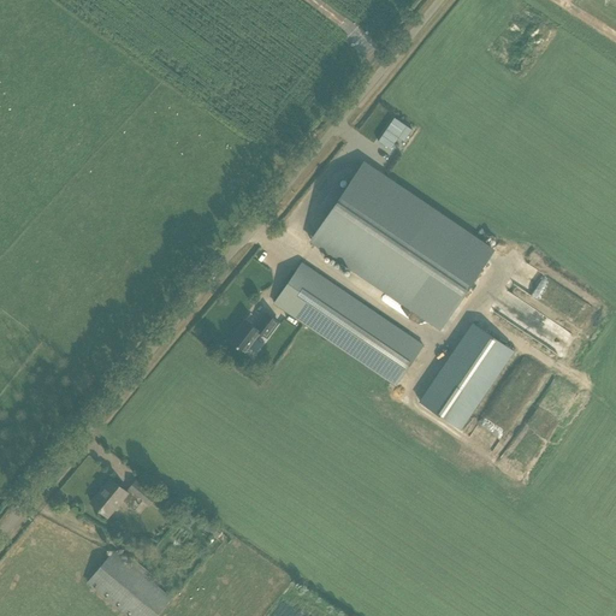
[(395,118),(378,142),(390,149),(397,140),(398,137),(404,142),(413,130),(395,118)]
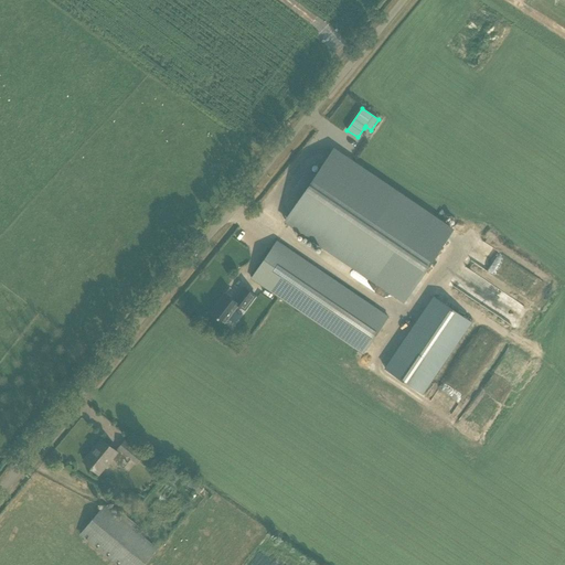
[(317,174),(307,168),(292,190),(301,196),(285,221),(404,301),(452,231),(333,150),(317,174)]
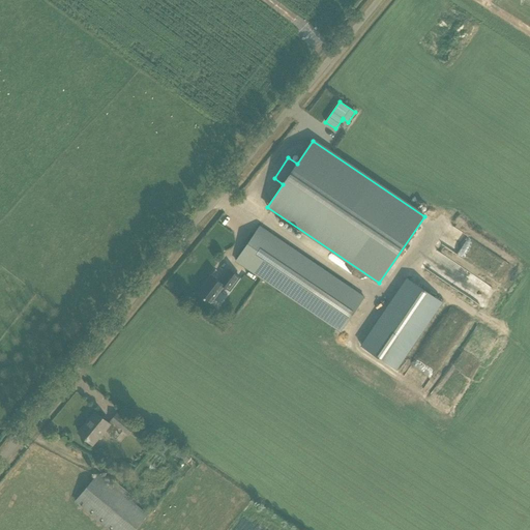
[(363,297),(321,268),(260,227),(236,261),(340,332),(363,297)]
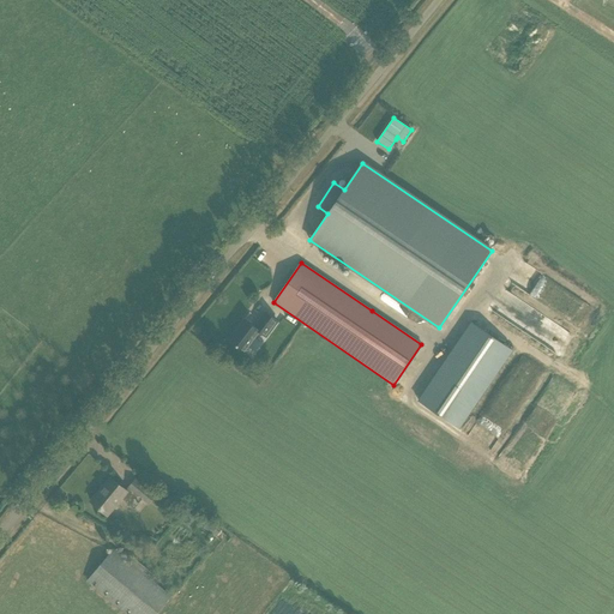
[(229,341),(244,353),(259,332),(265,337),(277,321),(265,313),(254,327),(245,320),(229,341)]
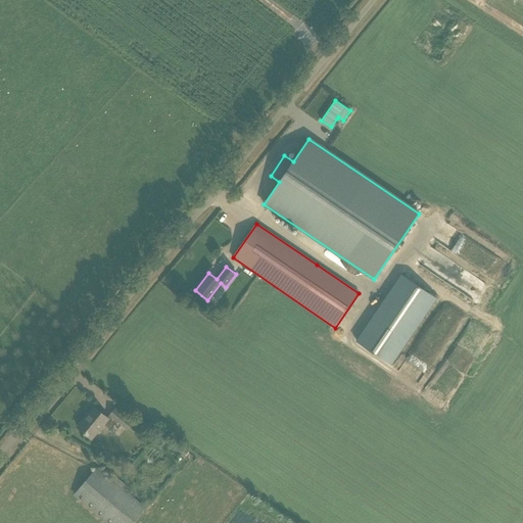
[(401,275),(355,341),(390,366),(436,298),(401,275)]
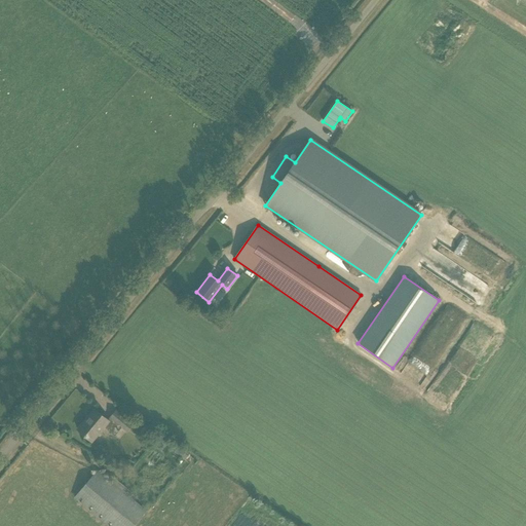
[(95,410),(78,429),(92,442),(105,426),(115,435),(122,426),(126,430),(132,424),(116,412),(108,421),(95,410)]
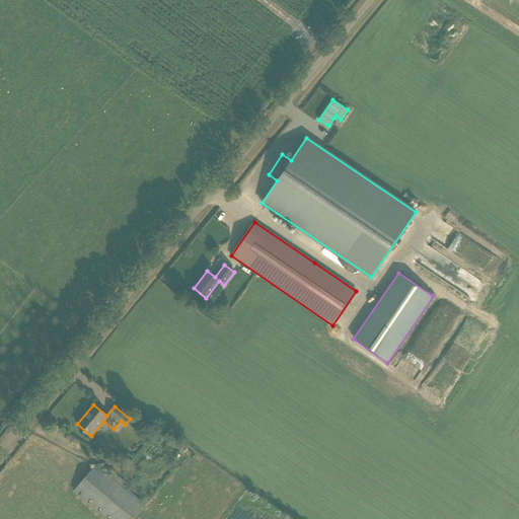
[(114,472),(110,476),(96,464),(74,491),(107,518),(131,518),(144,504),(124,487),(126,484),(114,472)]
